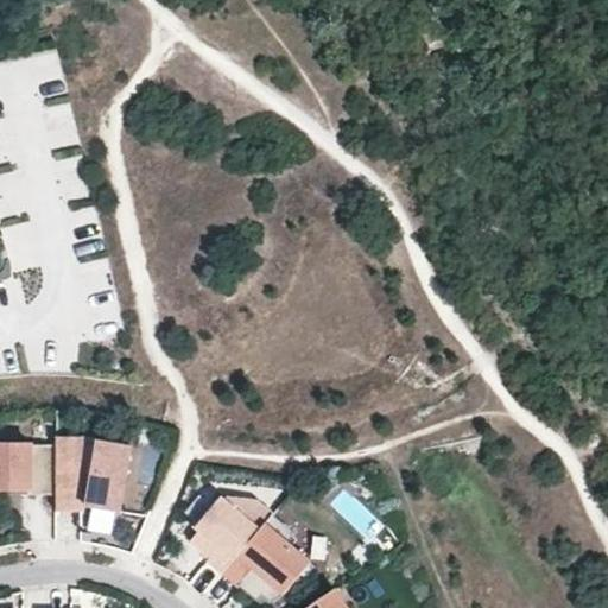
[(119,513),(131,444),(100,439),(99,449),(83,447),(83,436),(56,436),(56,444),(57,494),(57,512),(83,512),(83,501),(83,496),(90,496),(89,501),(89,507),(119,513)]
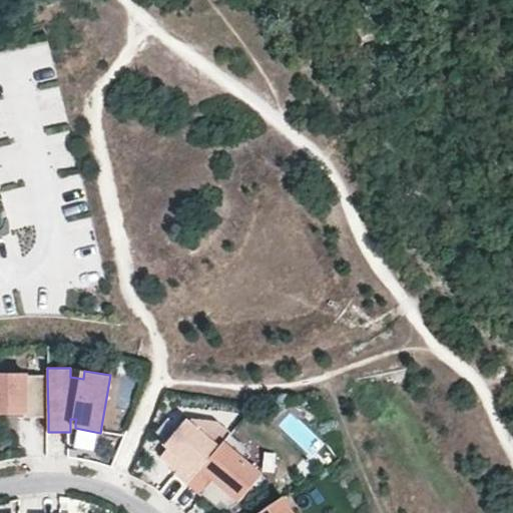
[(48,417),(47,375),(0,375),(0,408),(28,408),(28,417),(48,417)]
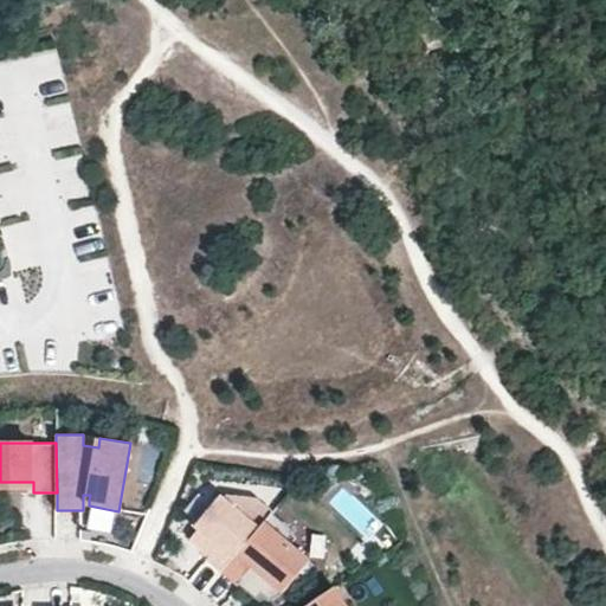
[(221,569),(272,514),(256,501),(219,497),(197,524),(200,528),(192,537),(211,554),(207,558),(221,569)]
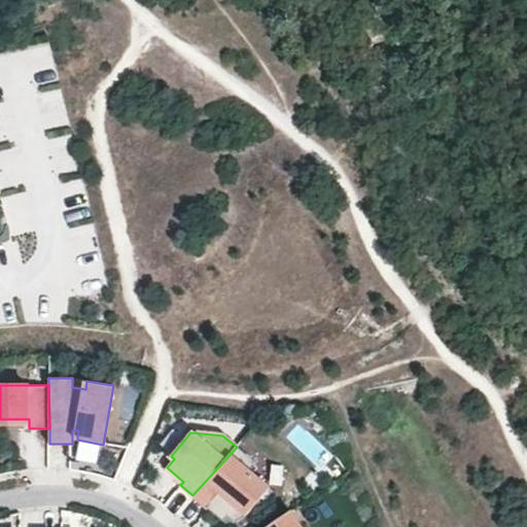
[(237,447),(192,495),(221,521),(229,513),(240,523),(270,490),(250,471),(256,464),(237,447)]
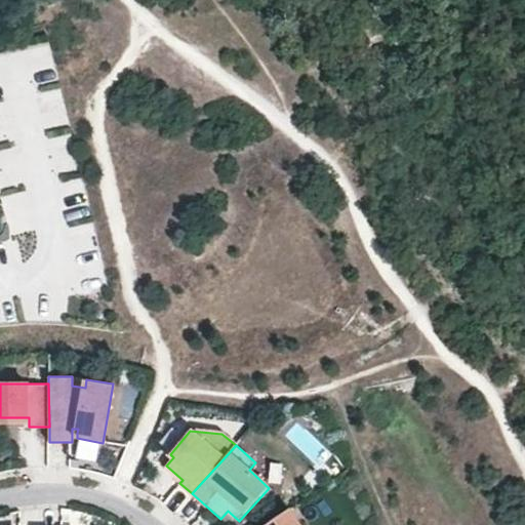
[(299,524),(289,509),(265,524),(299,524)]
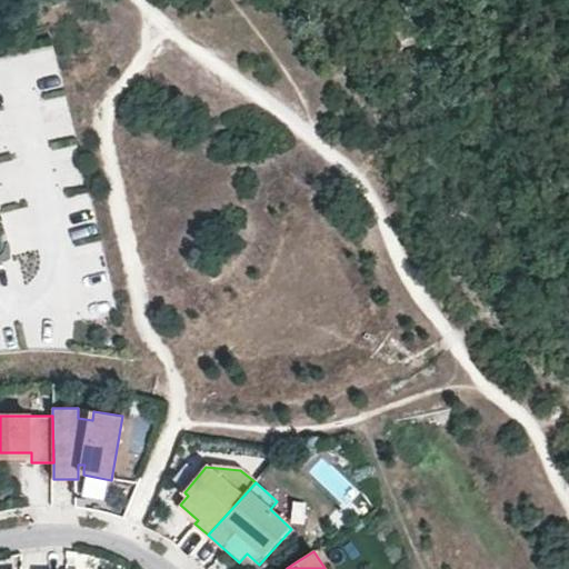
All buildings are outlined.
